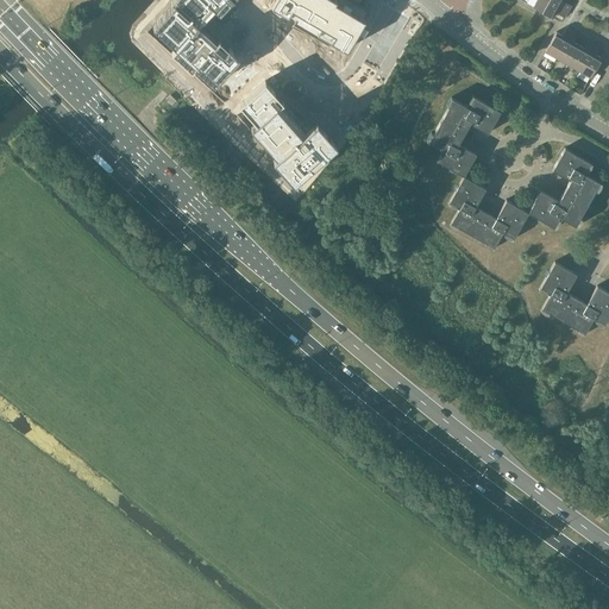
[(174,4),(148,32),(209,89),(239,57),(219,39),(217,42),(202,30),(230,0),(171,0),(171,1),(174,4)]
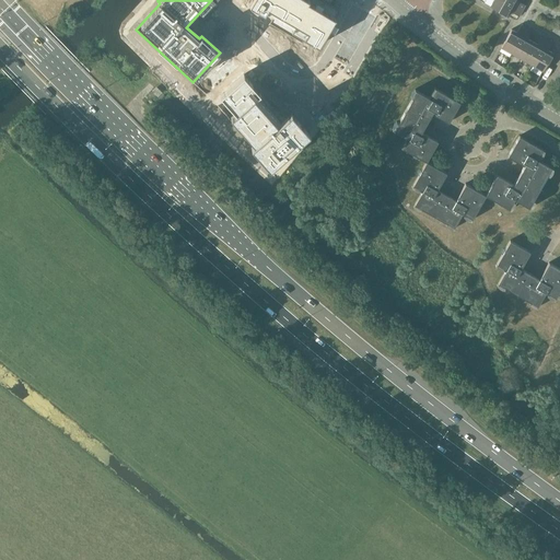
[(253,0),(251,3),(254,6),(256,7),(266,12),(267,10),(275,14),(270,22),(303,41),(305,36),(319,44),(340,9),(325,0),(253,0)]
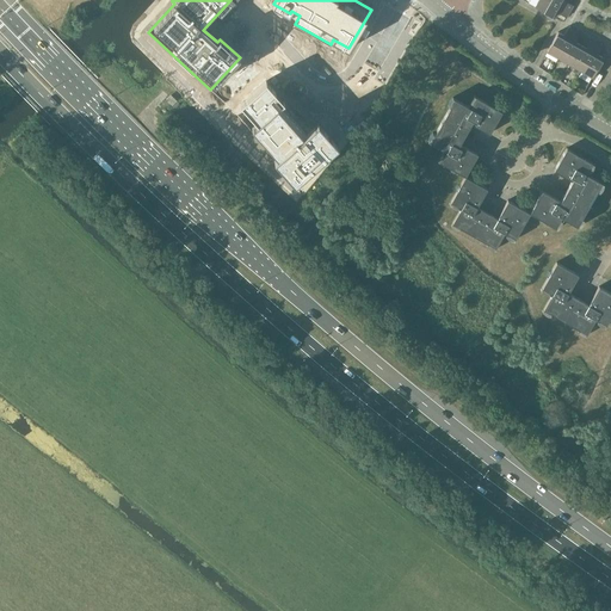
[(569,12),(548,0),(538,0),(535,7),(554,18),(557,13),(567,18),(569,12)]
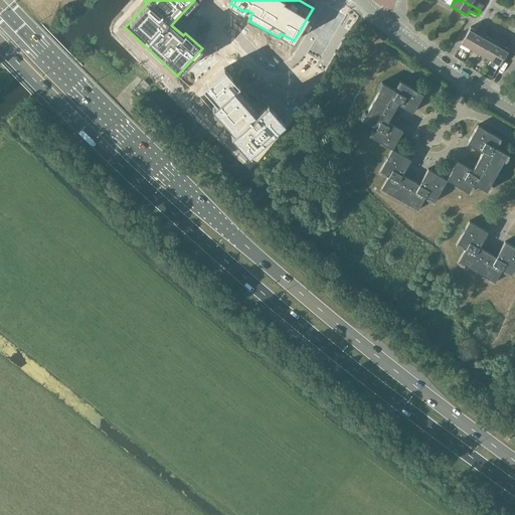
[(462,0),(480,10),(483,5),(476,1),(476,0),(462,0)]
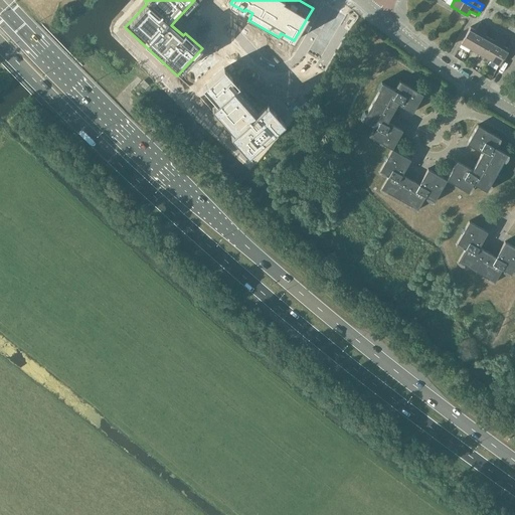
[(485,25),(480,22),(475,30),(471,27),(461,44),(471,49),(485,25)]
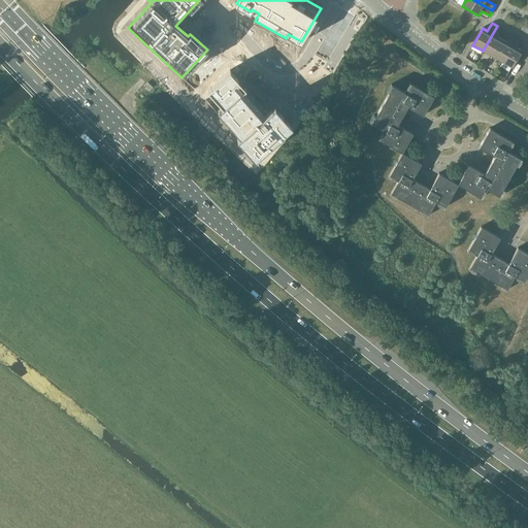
[(497,26),(483,51),(492,57),(502,39),(497,36),(502,29),(497,26)]
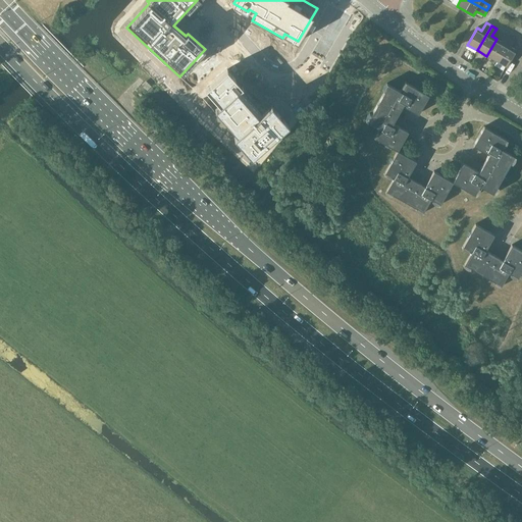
[(510,37),(505,34),(501,42),(497,39),(486,56),(497,61),(510,37)]
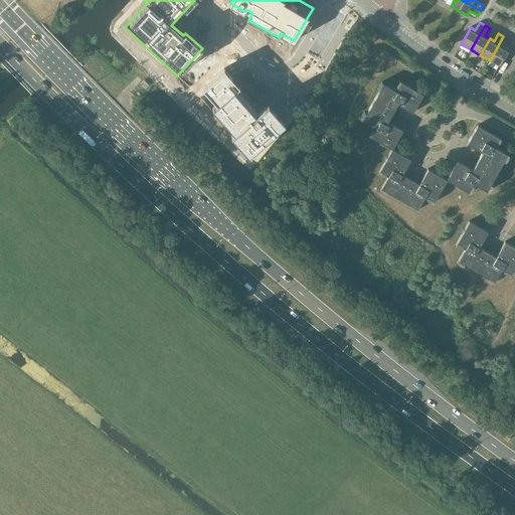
[(503,36),(490,60),(499,66),(509,49),(504,46),(508,39),(503,36)]
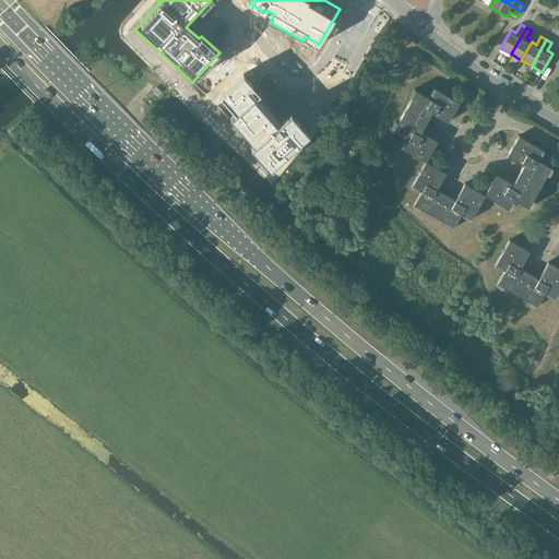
[(213,100),(213,102),(252,145),(251,146),(270,168),(309,132),(290,111),(284,117),(280,121),(257,96),(260,93),(244,74),(241,76),(214,102),(213,100)]
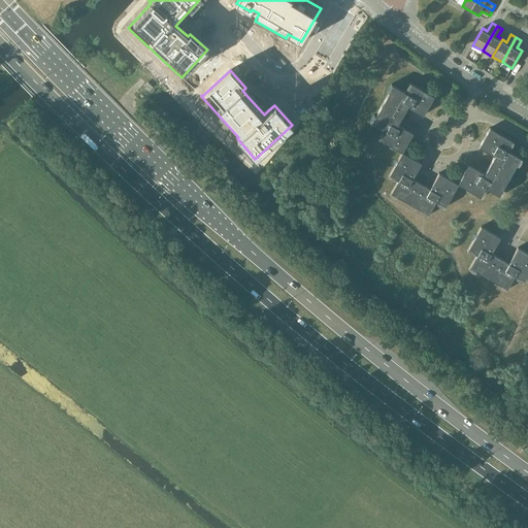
[(380,140),(402,153),(413,134),(397,125),(407,107),(423,116),(433,97),(411,85),(406,94),(393,86),(371,124),(385,131),(380,140)]
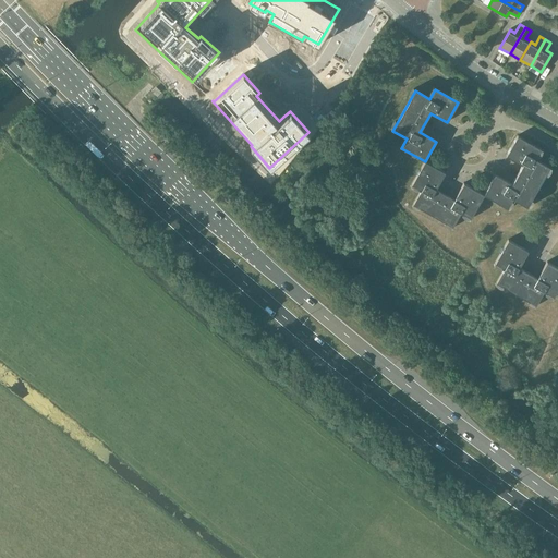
[(495,174),(484,195),(507,208),(512,198),(526,207),(549,167),(535,159),(541,149),(517,136),(506,156),(522,166),(512,184),(495,174)]
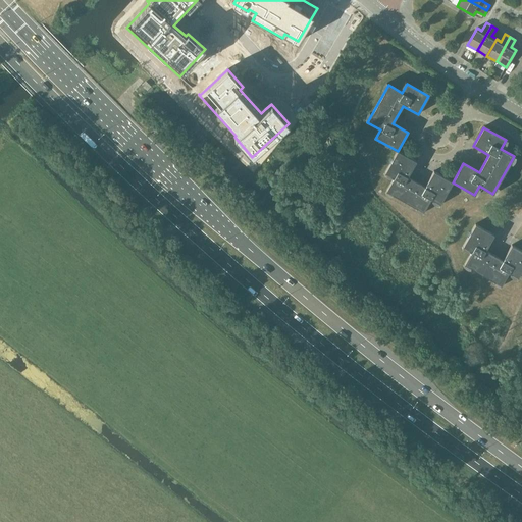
[(416,161),(398,151),(384,173),(394,178),(386,192),(423,212),(430,199),(439,204),(453,183),(433,171),(425,188),(407,177),(416,161)]
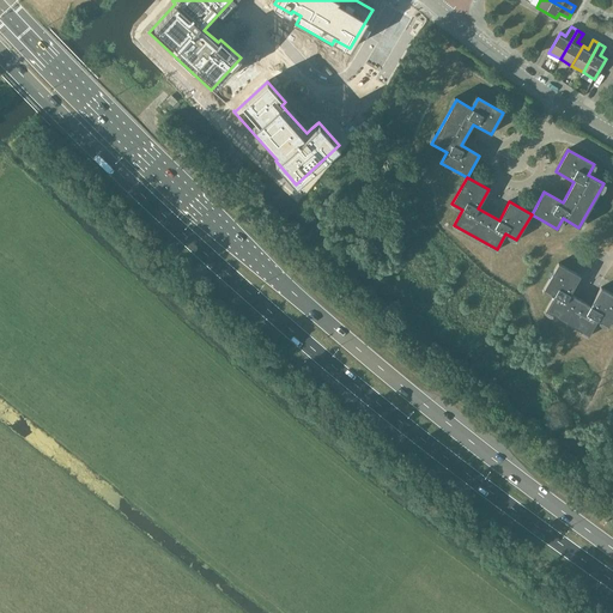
[(545,311),(588,335),(598,320),(608,327),(612,316),(612,295),(601,287),(590,307),(570,295),(580,277),(558,263),(544,290),(553,296),(545,311)]
